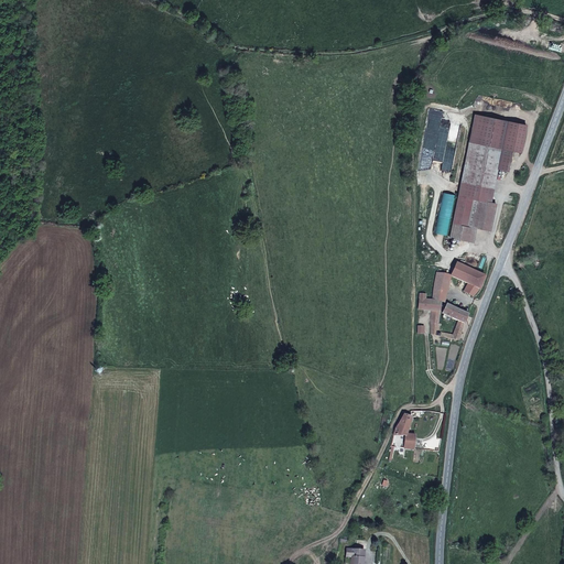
[(475,115),(469,142),(462,183),(488,188),(492,167),(508,171),(512,151),(521,152),(527,126),(475,115)]
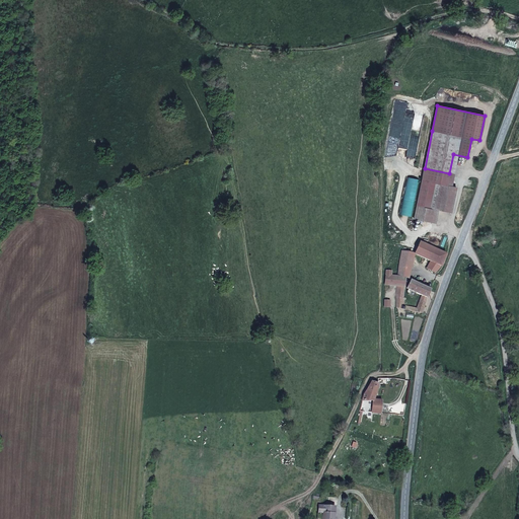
[(425,168),(422,180),(414,219),(432,222),(435,209),(451,212),(456,188),(447,186),(436,183),(437,175),(448,177),(449,173),(425,168)]
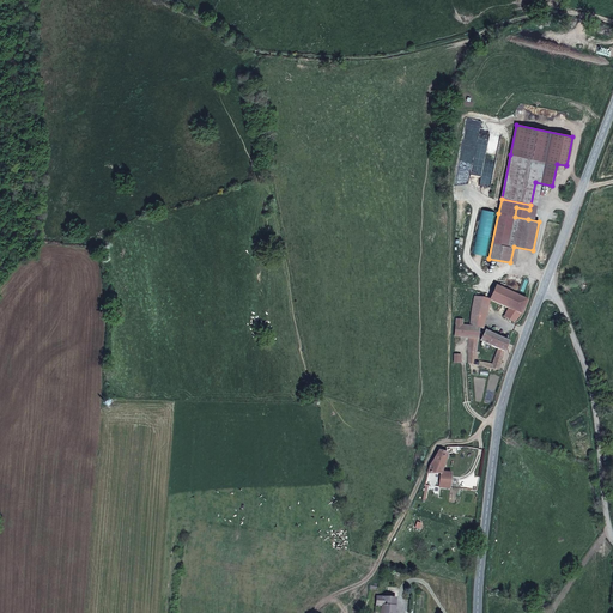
[(528,219),(529,210),(516,207),(515,217),(528,219)]
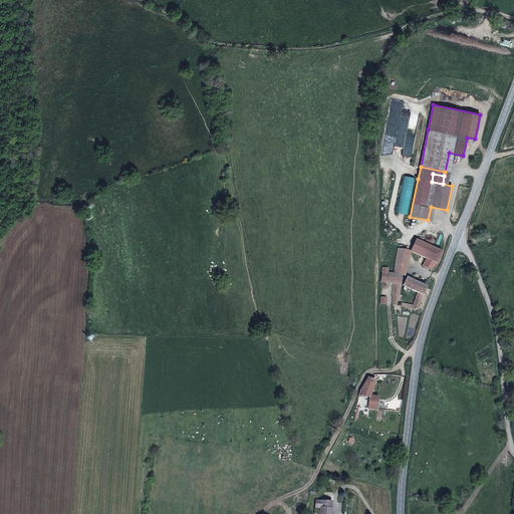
[(407,215),(415,178),(404,176),(396,213),(407,215)]
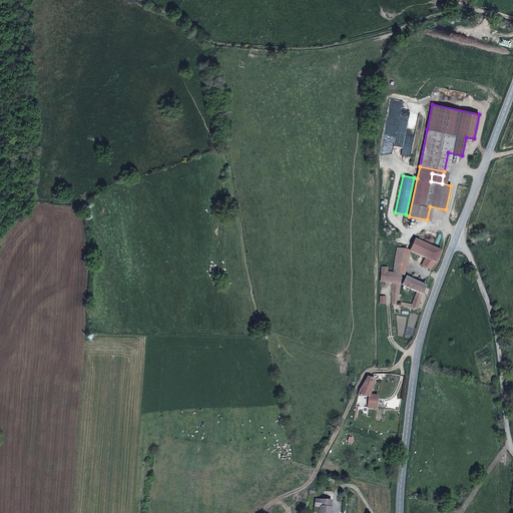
[(436,263),(441,251),(415,239),(410,250),(426,259),(436,263)]
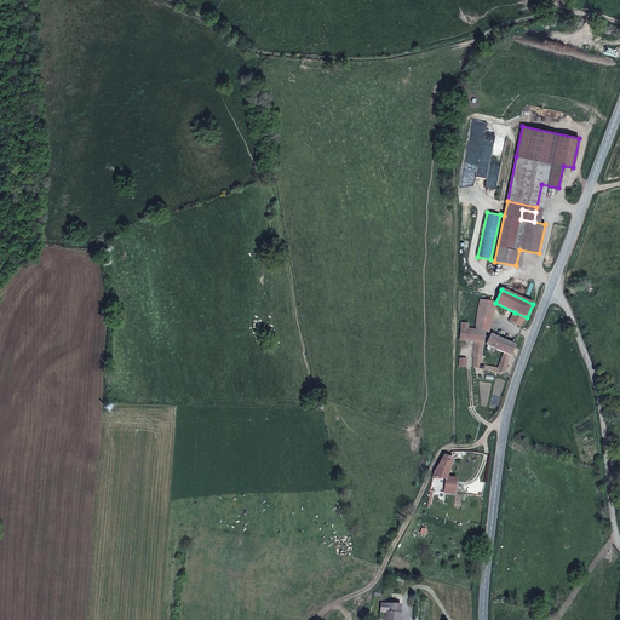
[(488,333),(495,303),(480,299),(477,319),(487,320),(486,326),(476,325),(476,331),(484,331),(488,333)]
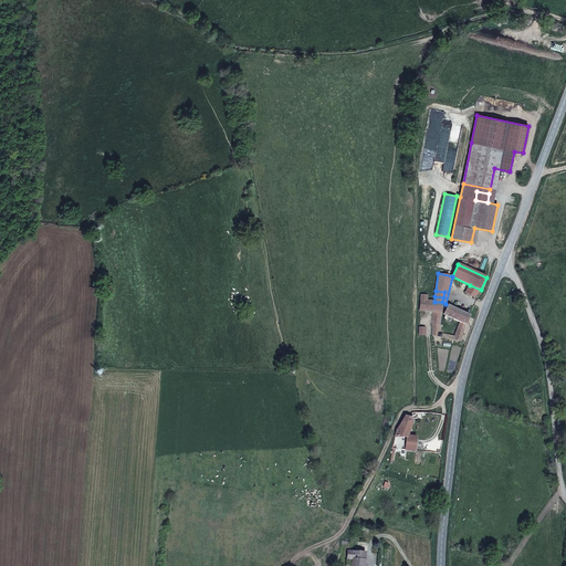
[(475,297),(481,290),(470,285),(465,292),(475,297)]
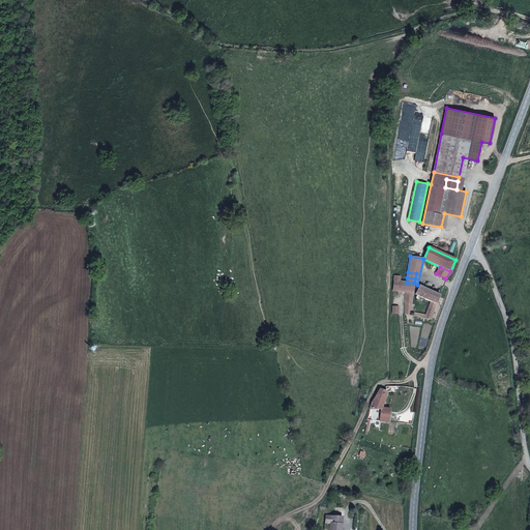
[(399,291),(406,292),(405,302),(406,315),(410,316),(411,313),(413,293),(414,283),(407,283),(400,282),(400,276),(394,276),(393,291),(399,291)]
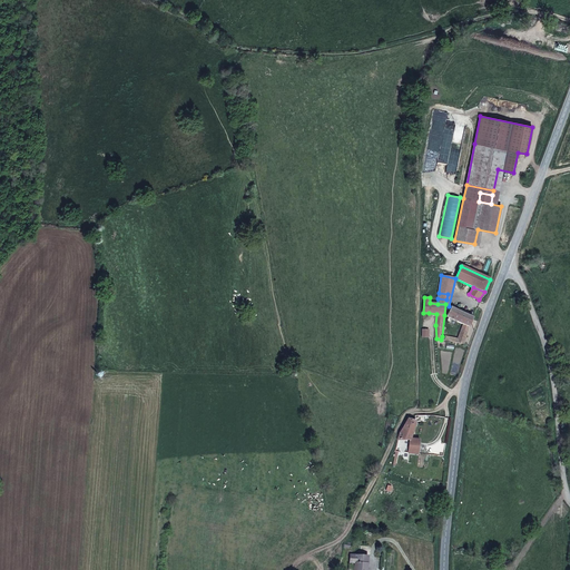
[(473,317),(451,307),(446,316),(457,322),(463,324),(469,327),(473,317)]
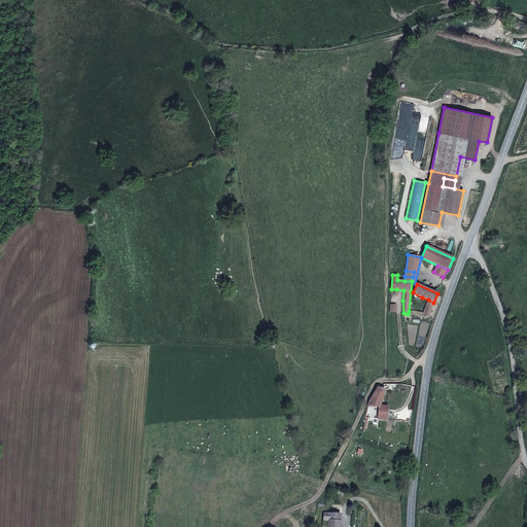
[(429,318),(431,310),(432,307),(432,306),(427,304),(423,313),(420,313),(419,316),(429,318)]
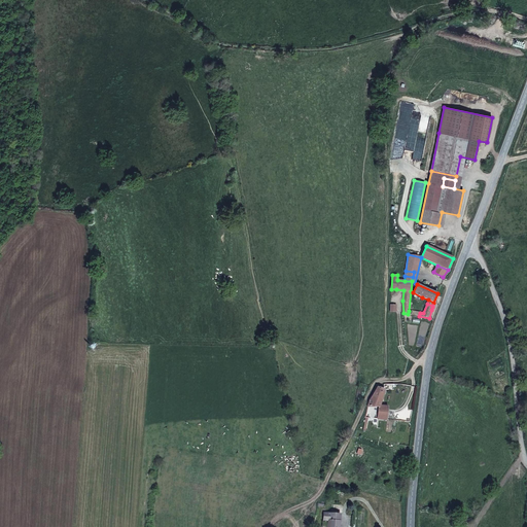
[(380,406),(384,390),(378,387),(374,395),(373,395),(370,400),(369,402),(367,407),(379,407),(380,406)]
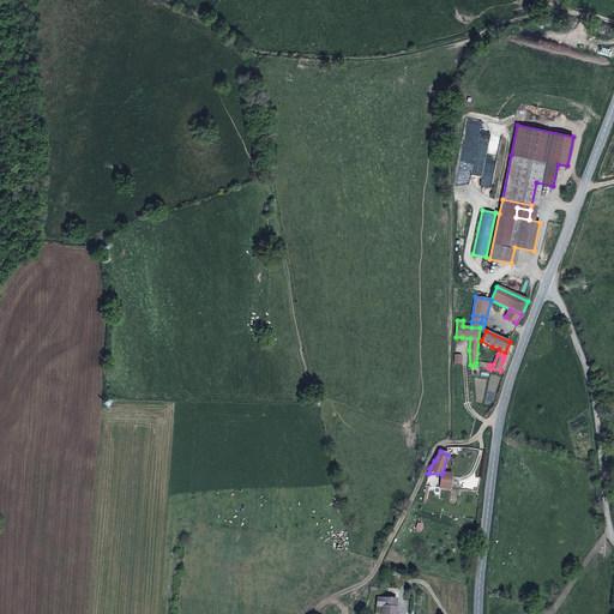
[(450,489),(452,474),(443,473),(441,474),(440,488),(450,489)]
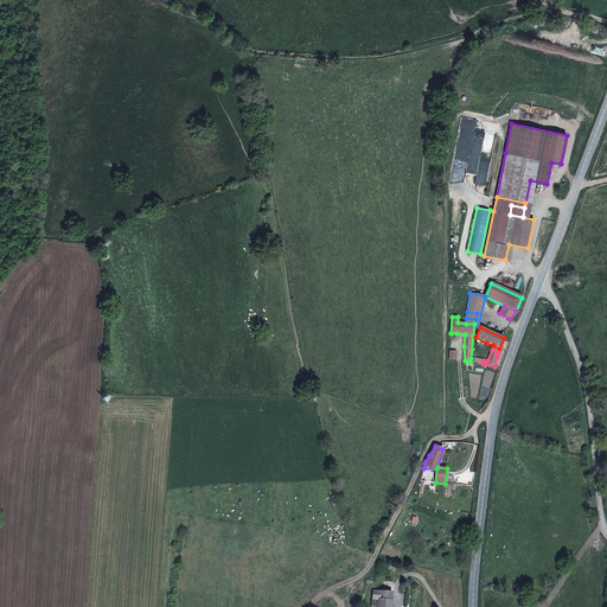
[(435,483),(436,468),(423,468),(420,481),(435,483)]
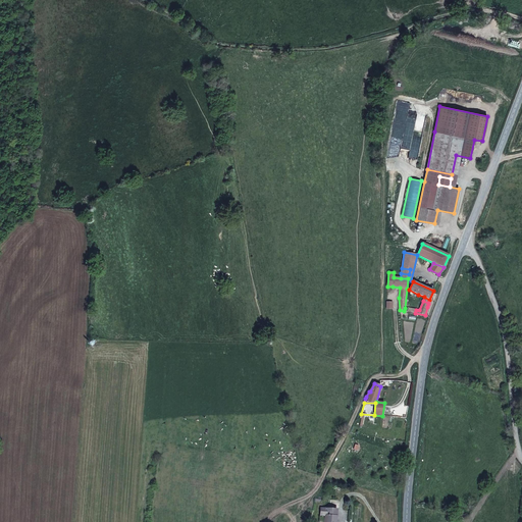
[(335,521),(336,509),(323,509),(322,515),(325,516),(324,521),(335,521)]
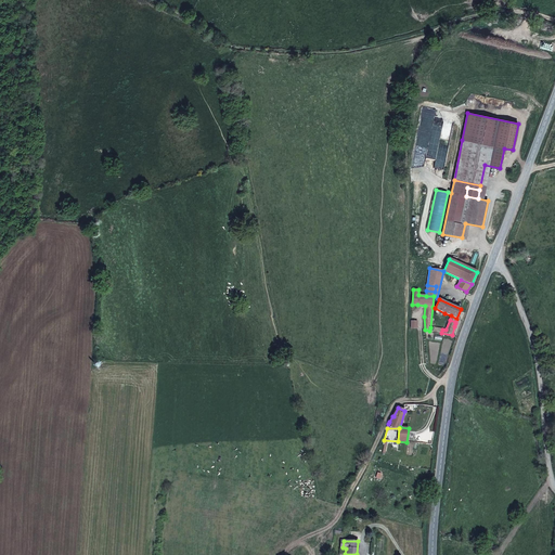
All buildings are outlined.
